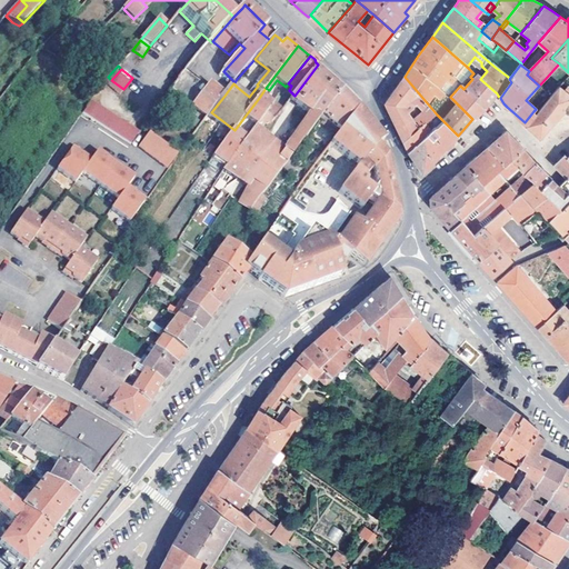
[(319,73),(315,69),(295,96),(290,100),(311,117),(287,151),(260,131),(256,128),(247,139),(227,166),(225,169),(251,188),(245,199),(236,192),(232,198),(251,211),(257,203),(261,198),(283,171),(291,160),(322,118),(340,92),(319,73)]
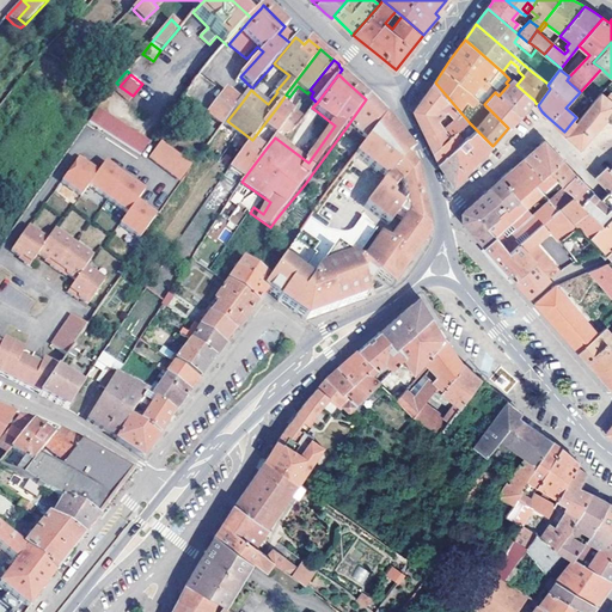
[(185,92),(209,112),(221,96),(200,78),(185,92)]
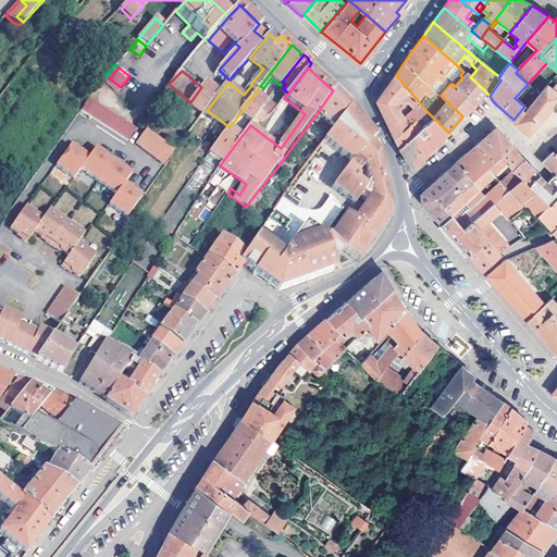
[(480,99),(486,91),(470,77),(463,72),(460,75),(462,77),(455,86),(475,103),(480,99)]
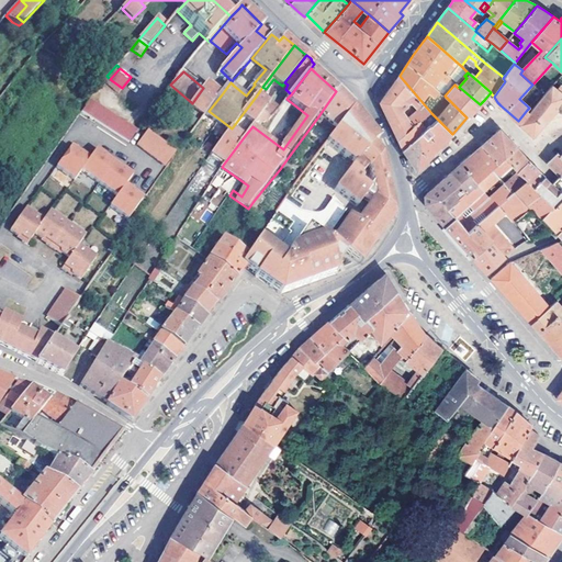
[(427,116),(431,113),(400,76),(395,81),(388,92),(381,102),(398,138),(420,122),(427,116)]
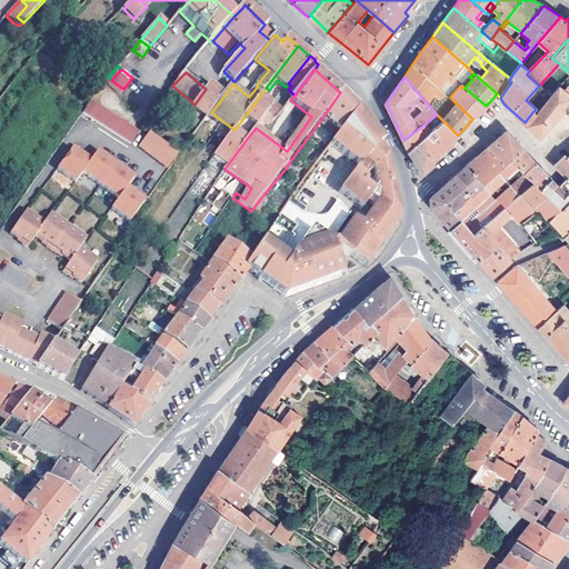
[(537,115),(527,126),(533,131),(540,138),(563,111),(568,102),(568,87),(563,82),(537,115)]
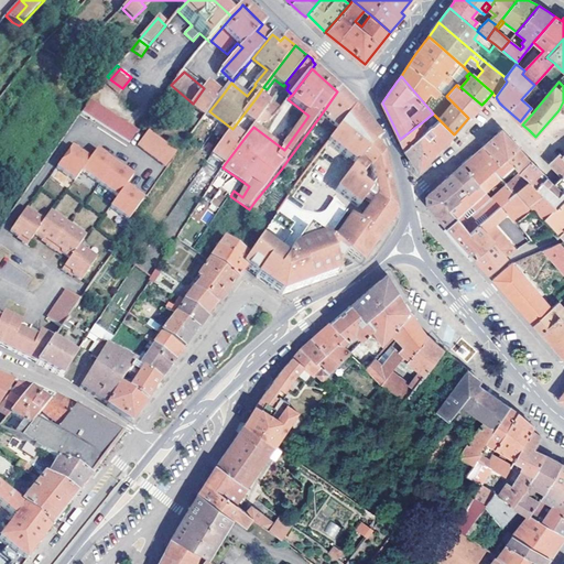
[(205,117),(209,111),(223,95),(208,84),(204,88),(193,104),(191,106),(205,117)]
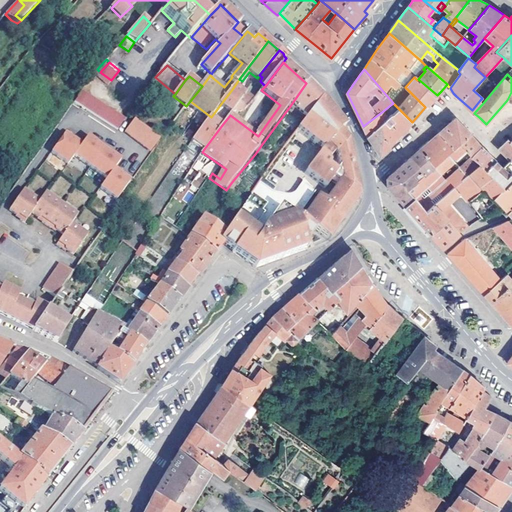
[(431,102),(437,95),(418,79),(417,80),(414,77),(405,87),(425,107),(426,107),(431,102)]
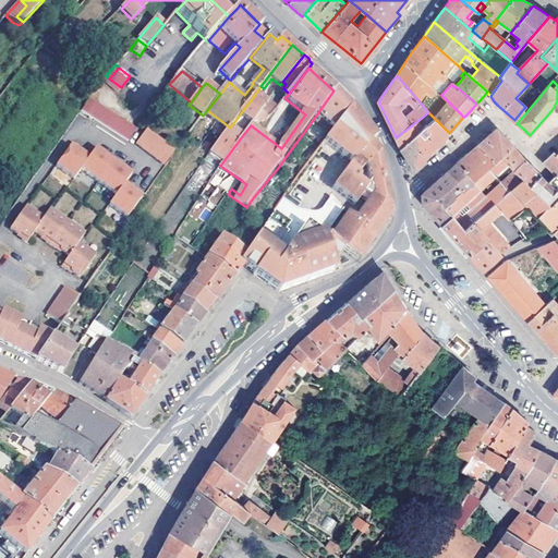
[(316,116),(335,130),(351,107),(348,104),(334,91),(316,116)]
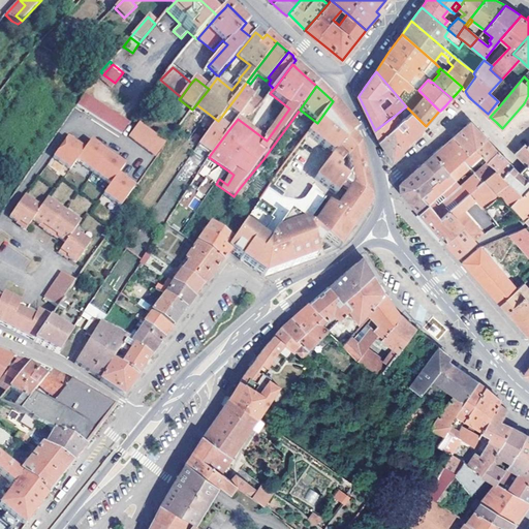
[(87,89),(75,105),(121,133),(129,121),(87,89)]
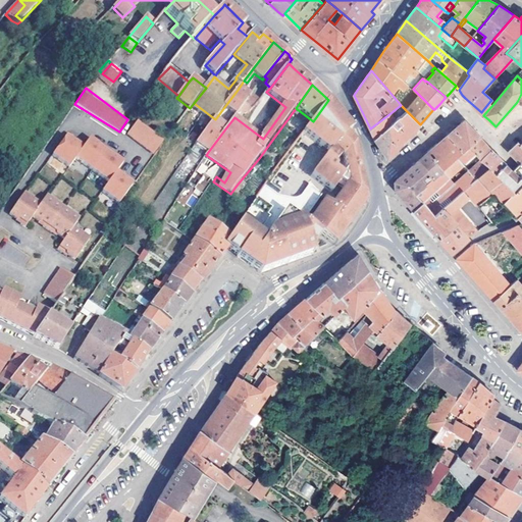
[(240,110),(244,105),(249,98),(238,90),(224,107),(227,109),(236,115),(240,110)]
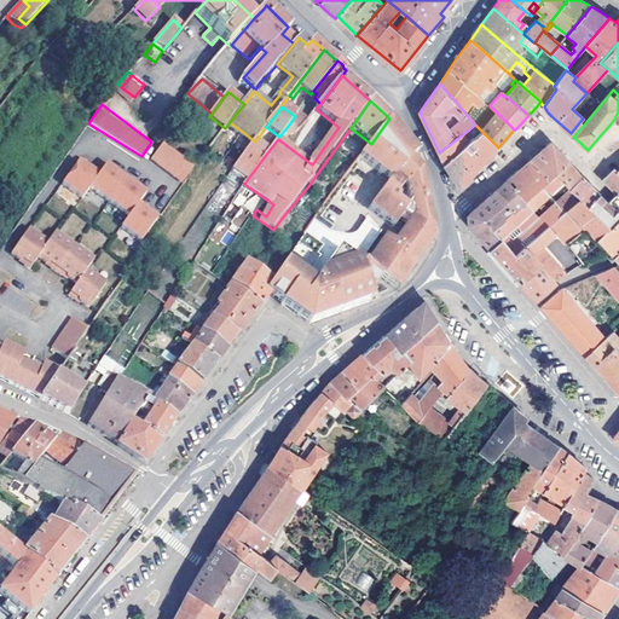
[(289,125),(298,132),(310,116),(306,115),(305,117),(299,111),(295,116),(289,125)]
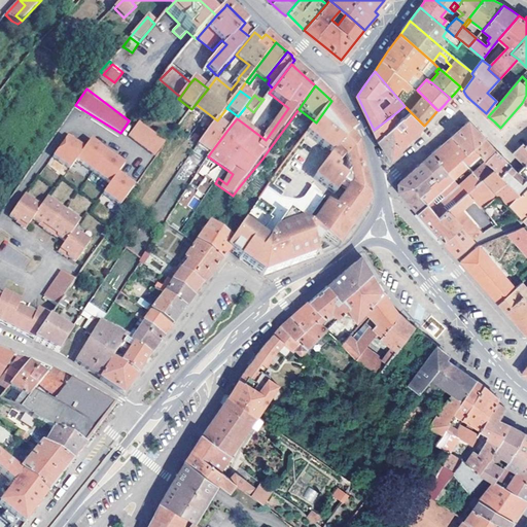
[(357,144),(349,135),(354,129),(351,124),(332,100),(331,101),(316,123),(306,137),(332,157),(315,182),(337,198),(345,187),(351,191),(336,213),(328,208),(311,232),(307,230),(326,202),(312,191),(302,207),(282,204),(266,192),(256,204),(252,210),(249,214),(238,230),(224,247),(230,250),(231,249),(241,256),(240,258),(264,275),(294,264),(315,256),(313,250),(318,243),(322,238),(338,248),(354,225),(369,205),(364,202),(367,198),(364,185),(357,144)]
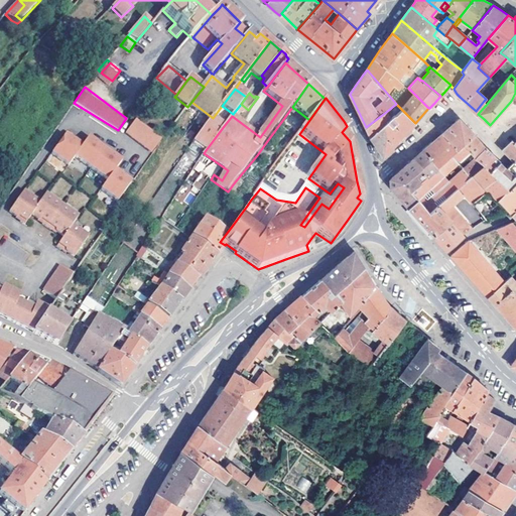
[(476,111),(478,114),(487,104),(484,101),(476,111)]
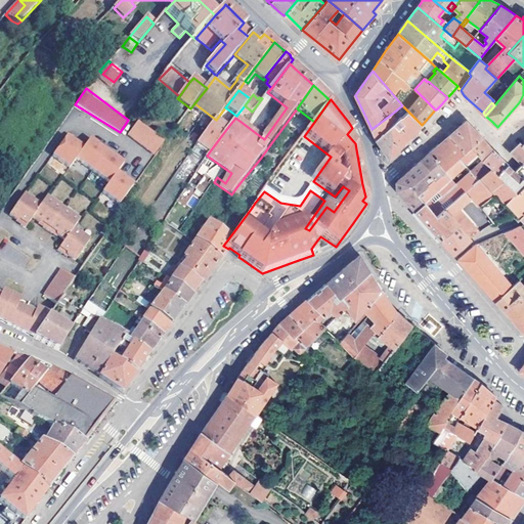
[(241,111),(245,114),(247,116),(251,113),(252,112),(245,105),(241,111)]
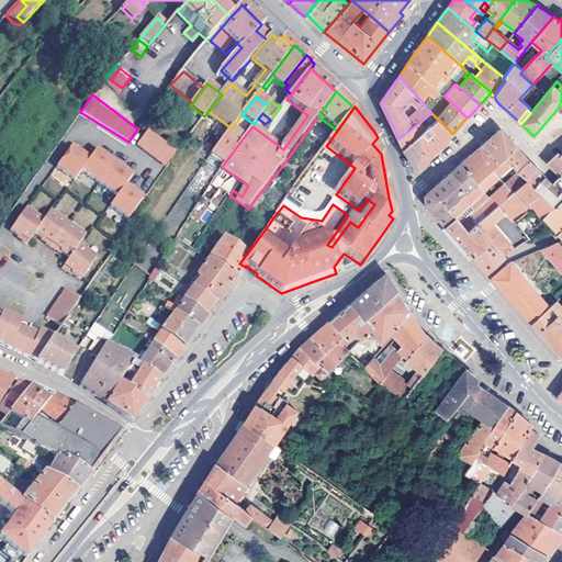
[(437,119),(431,113),(427,116),(430,121),(431,119),(434,122),(437,119)]
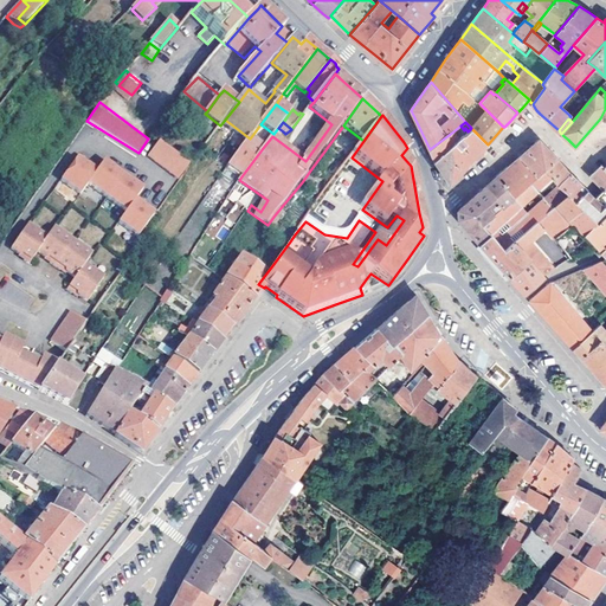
[(250,139),(253,142),(264,127),(260,124),(250,139)]
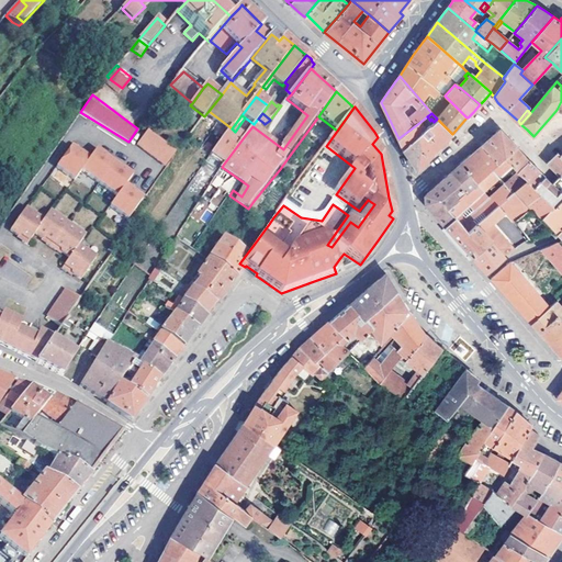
[(253,126),(257,130),(262,122),(258,119),(254,124),(253,126)]
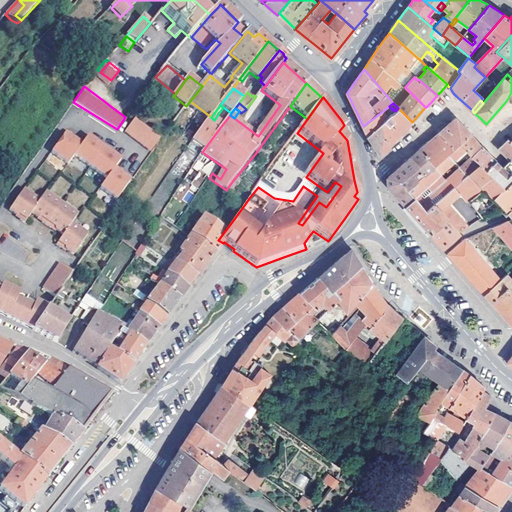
[(388,117),(367,137),(369,139),(377,150),(380,155),(403,133),(412,122),(398,108),(395,111),(388,117)]
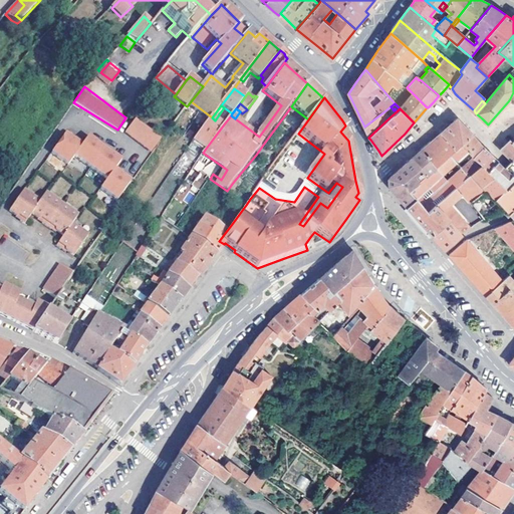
[(365,130),(368,138),(390,117),(384,111),(364,126),(365,130)]
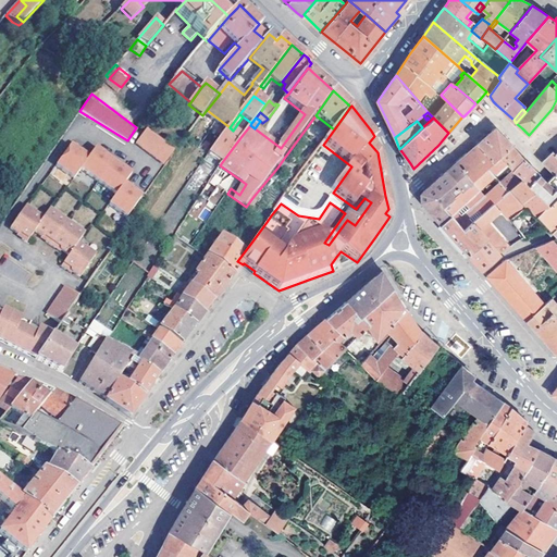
[(210,153),(222,162),(242,136),(233,131),(230,127),(210,153)]
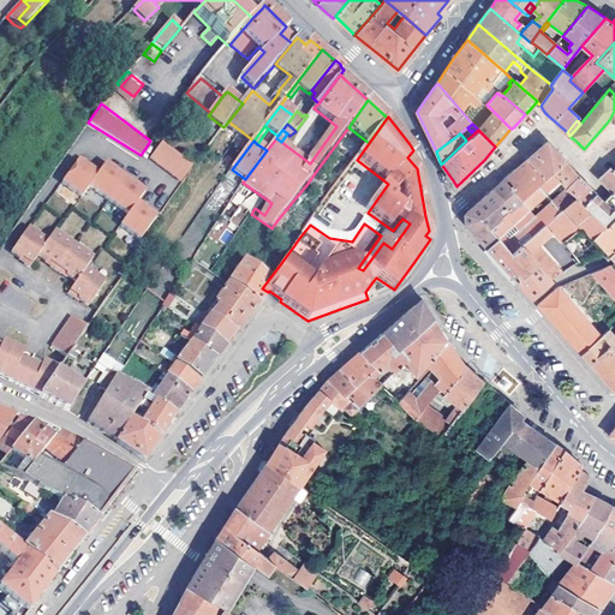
[(545,178),(553,171),(565,161),(548,141),(537,150),(527,159),(545,178)]
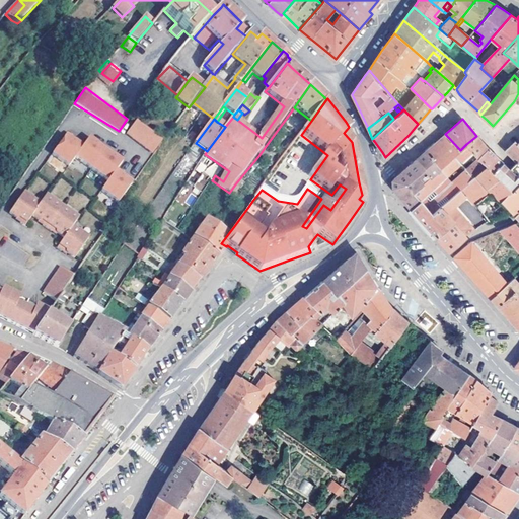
[(162,142),(135,121),(126,133),(153,154),(162,142)]
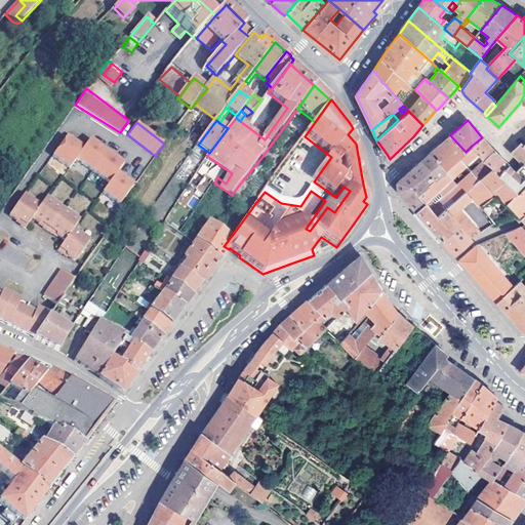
[(120,205),(134,185),(129,180),(127,184),(124,182),(124,179),(116,173),(123,164),(115,159),(113,159),(110,158),(112,155),(102,147),(99,150),(96,149),(96,146),(88,140),(82,150),(75,144),(72,145),(70,143),(72,139),(67,135),(51,156),(69,168),(75,159),(110,184),(103,193),(120,205)]
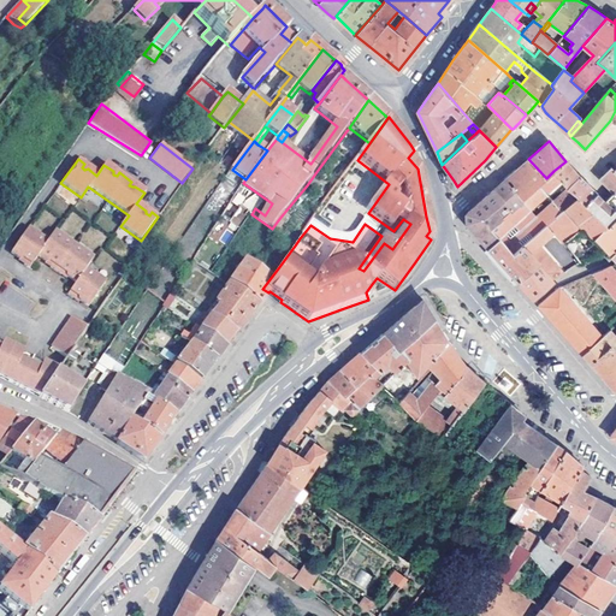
[(505,179),(522,200),(538,185),(546,178),(528,159),(516,170),(505,179)]
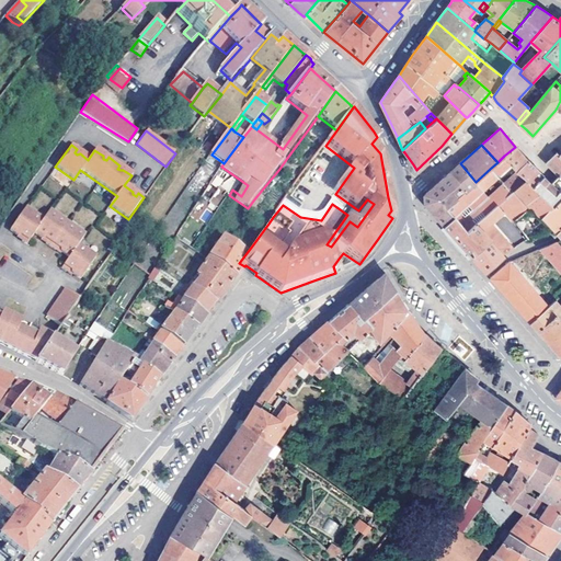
[(504,156),(512,163),(513,164),(523,156),(518,151),(515,147),(504,156)]
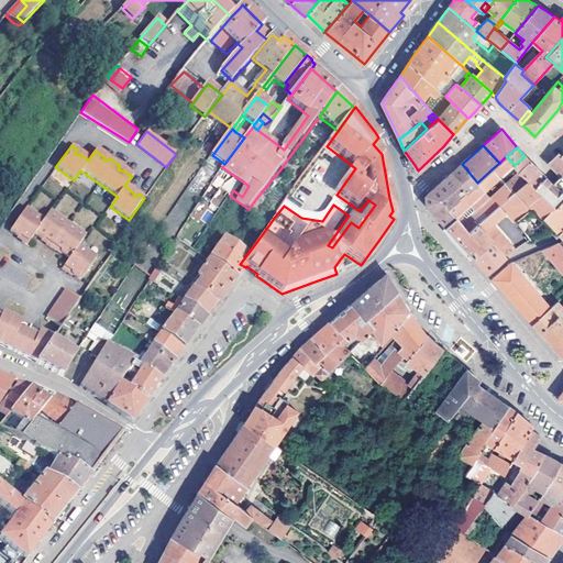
[(562,151),(561,153),(558,151),(545,161),(561,175),(562,177),(562,151)]
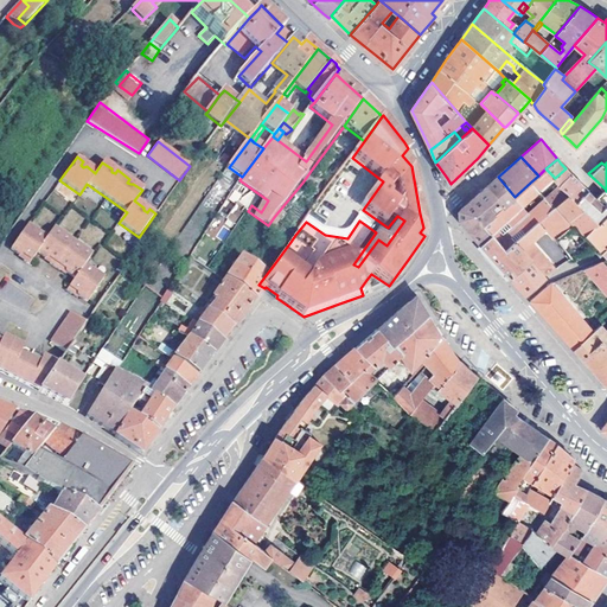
[(545,168),(538,176),(530,183),(540,191),(554,177),(545,168)]
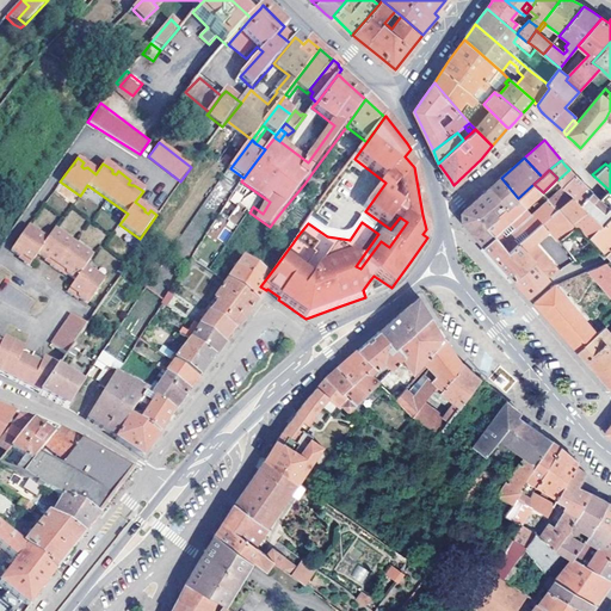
[(313,172),(304,184),(314,191),(322,179),(313,172)]
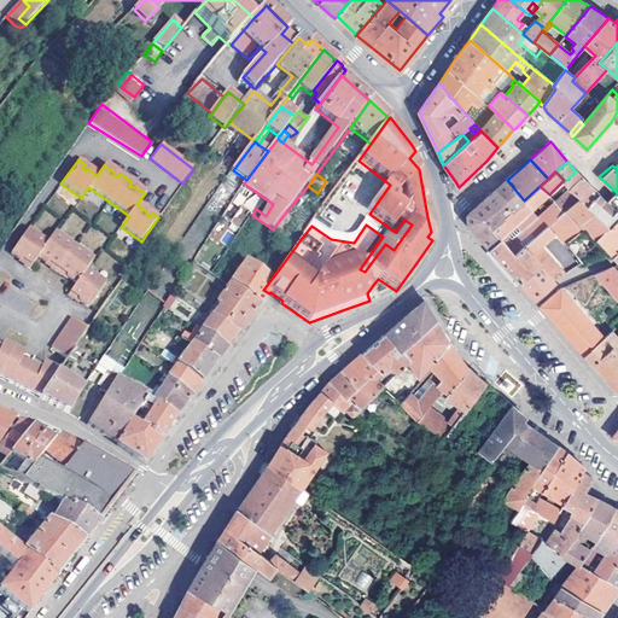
[(570,188),(579,198),(588,205),(600,193),(593,186),(581,175),(579,176),(569,186),(570,188)]
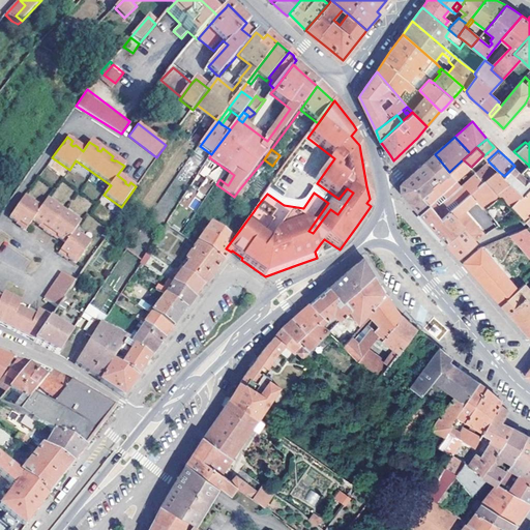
[(440,180),(449,172),(435,154),(403,183),(402,192),(405,195),(413,204),(415,207),(427,198),(423,195),(432,187),(428,182),(436,175),(440,180)]
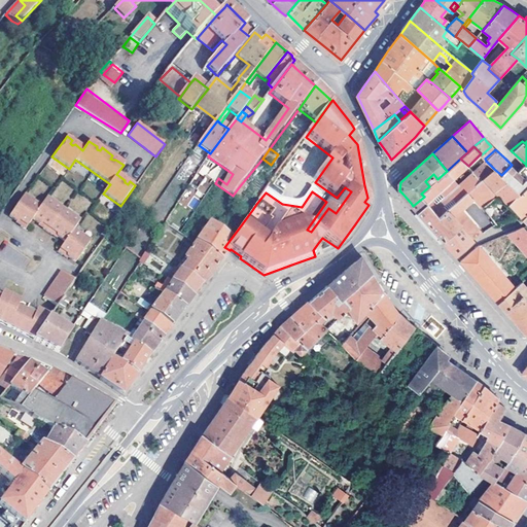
[(190,155),(181,168),(191,175),(201,163),(190,155)]
